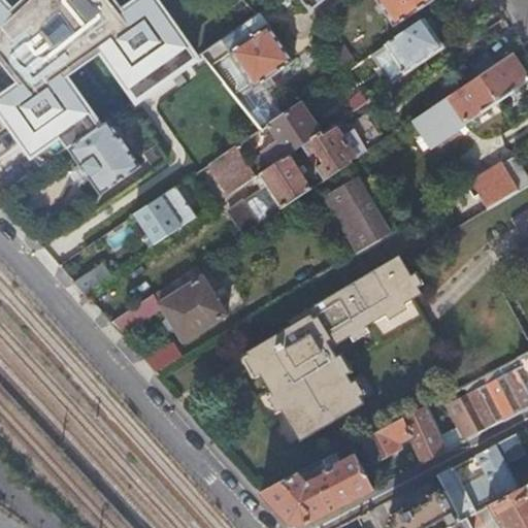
[(23,140),(42,168),(70,147),(102,125),(68,77),(105,51),(143,104),(168,87),(192,121),(234,93),(202,53),(197,57),(156,0),(139,0),(126,10),(118,0),(20,0),(21,1),(11,10),(1,0),(0,0),(0,61),(5,67),(3,69),(3,71),(3,72),(4,74),(5,75),(8,76),(11,75),(20,86),(12,91),(39,129),(23,140)]
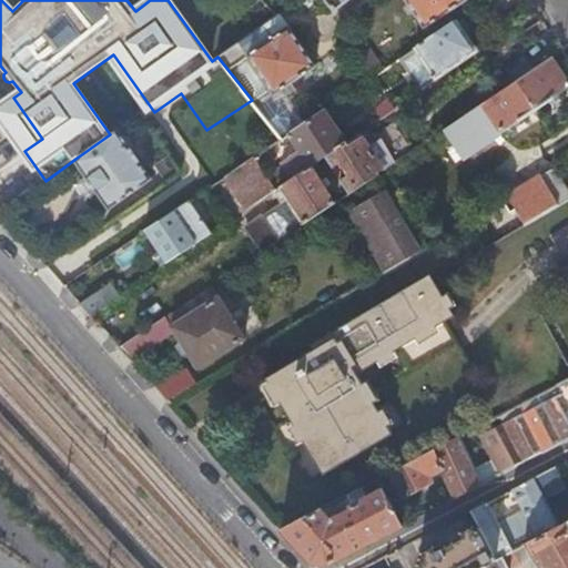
[(326,0),(332,6),(335,10),(347,0),(326,0)]
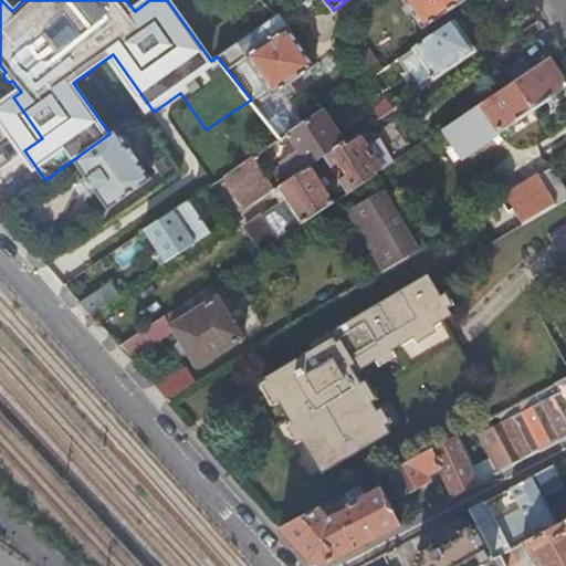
[(464,0),(406,0),(425,28),(464,0)]
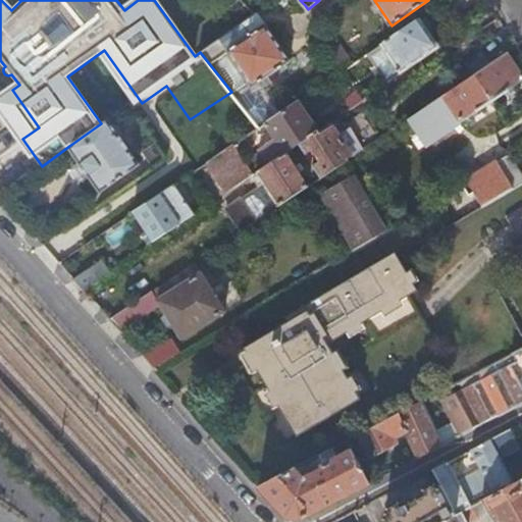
[(258,11),(256,12),(249,17),(200,52),(231,92),(260,126),(267,122),(268,121),(298,102),(311,93),(296,71),(289,61),(291,59),(258,11)]
